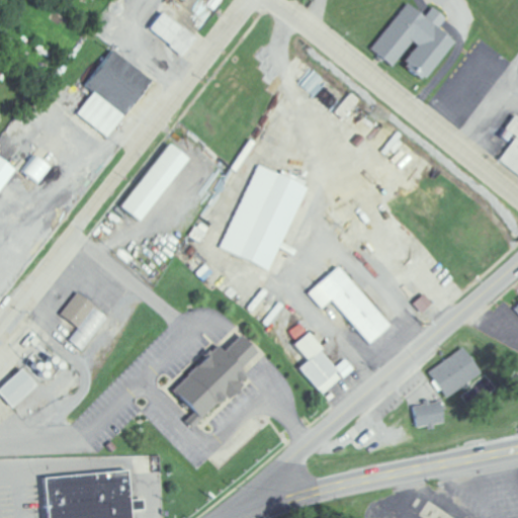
[(453,42),(439,31),(447,19),(432,8),(425,18),(406,4),(370,52),(395,70),(399,65),(423,83),(453,42)]
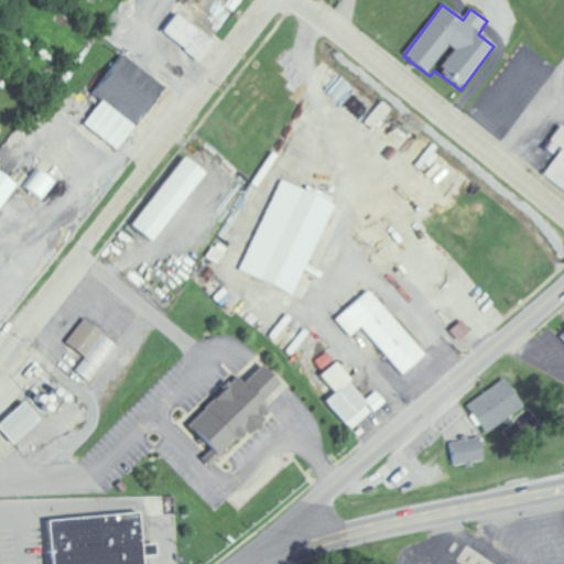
[(213,43),(174,13),(160,32),(198,62),(213,43)]
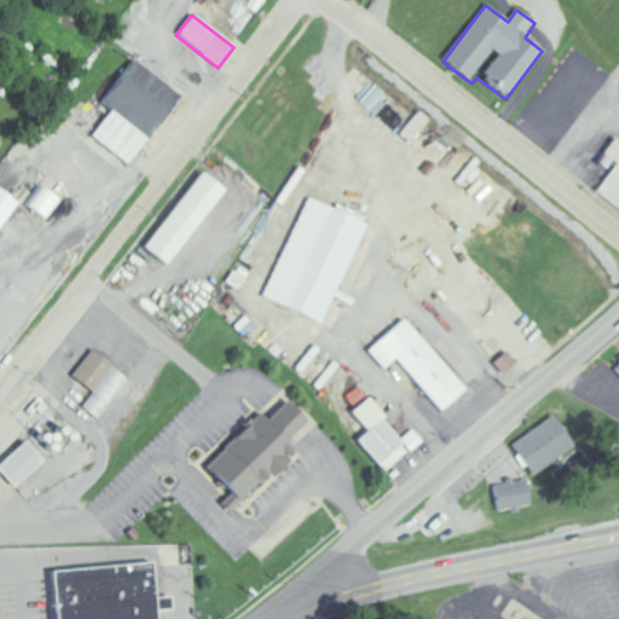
[(180,97),(132,59),(98,104),(109,111),(90,137),(127,166),(180,97)]
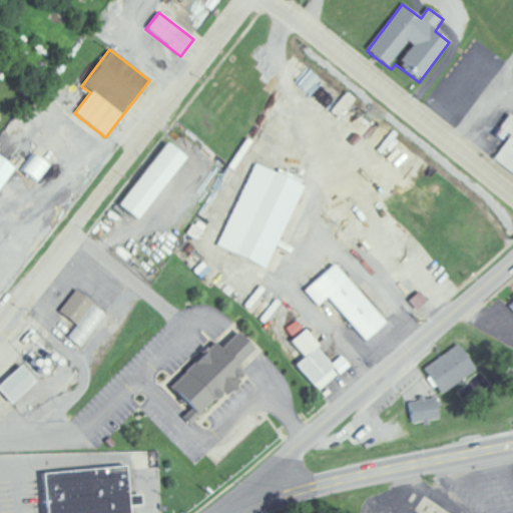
[(342,117),(357,100),(348,92),(333,110),(342,117)]
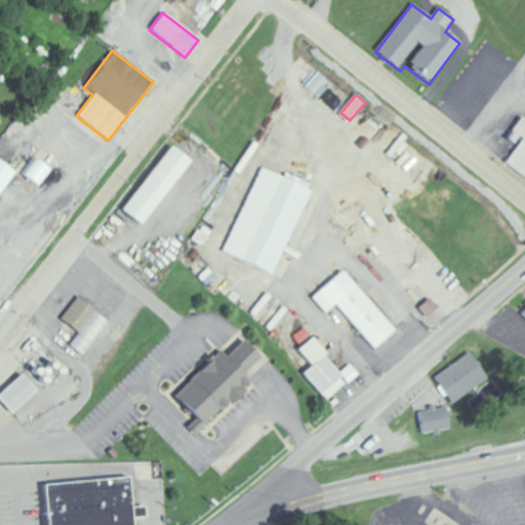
[(524,121),(520,118),(506,139),(516,147),(505,165),(524,178),(524,121)]
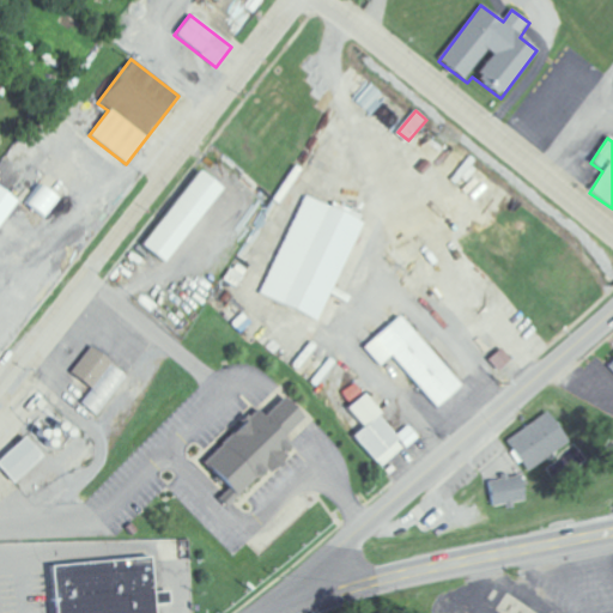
[(143,246),(200,171),(222,188),(163,262),(143,246)]
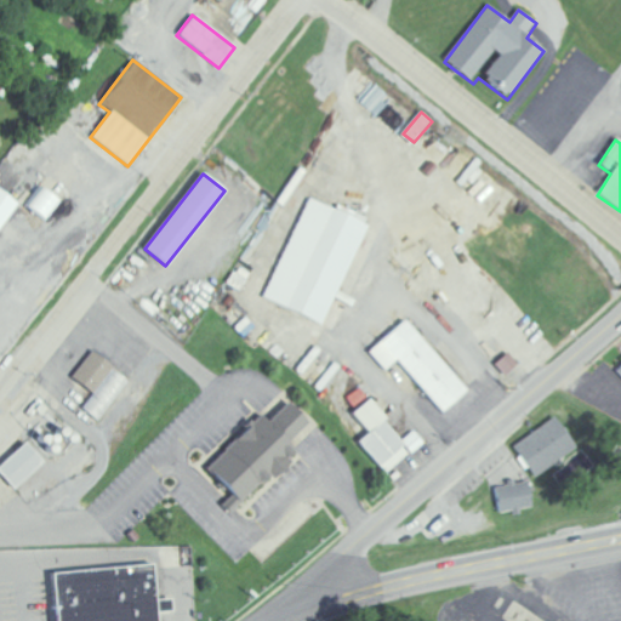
[(44,223),(63,199),(44,183),(24,208),(44,223)]
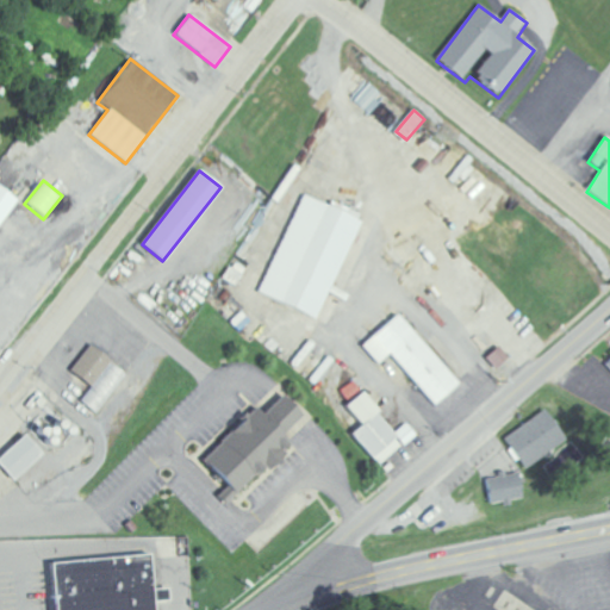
[(0,219),(13,200),(0,191),(0,219)]
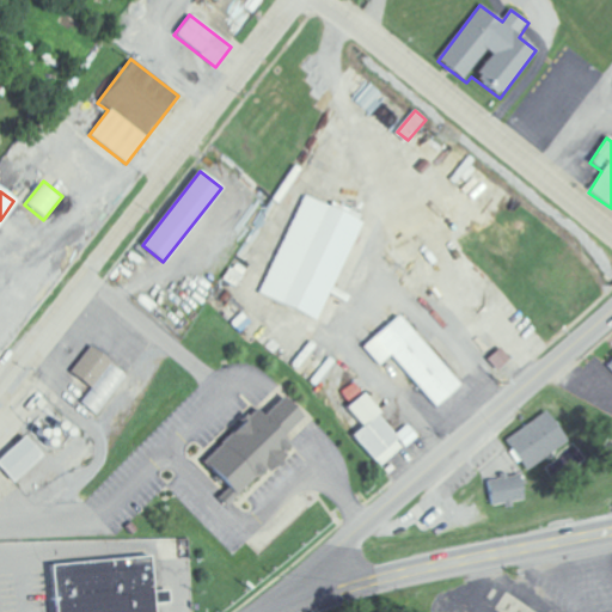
[(362,222),(316,319),(257,292),(304,194),(362,222)]
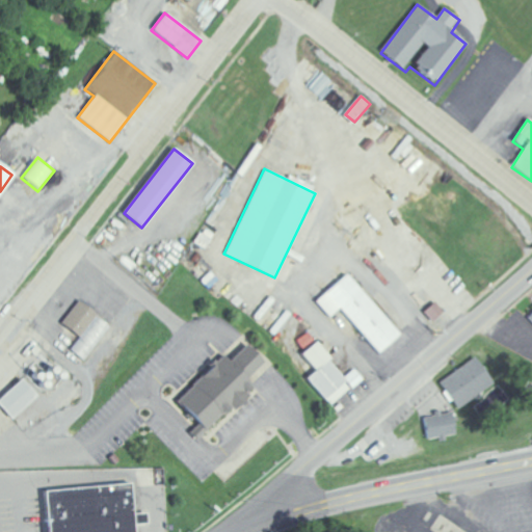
[(315,302),(328,318),(338,310),(377,354),(399,335),(345,274),(315,302)]
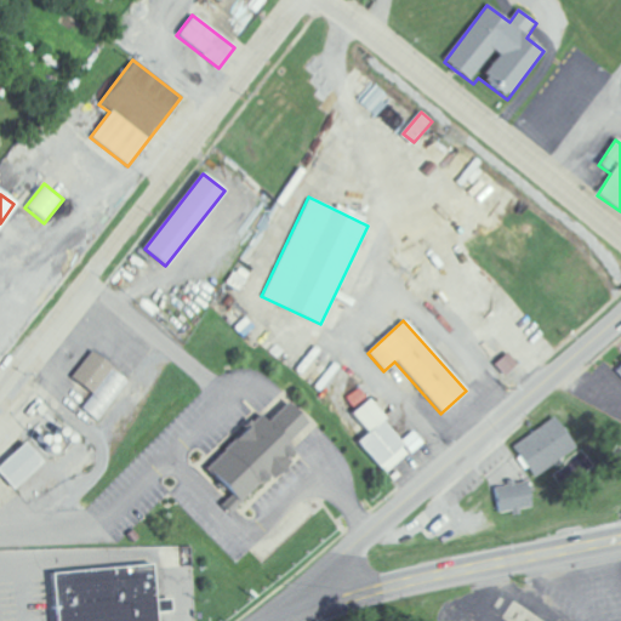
[(130,381),(91,353),(72,380),(93,394),(81,410),(100,422),(130,381)]
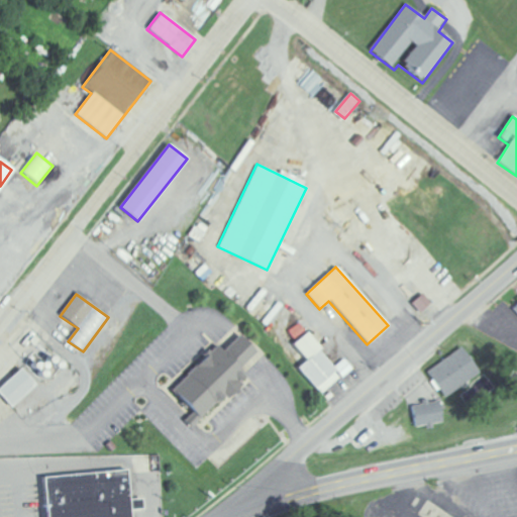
[(430,303),(422,294),(411,304),(419,313),(430,303)]
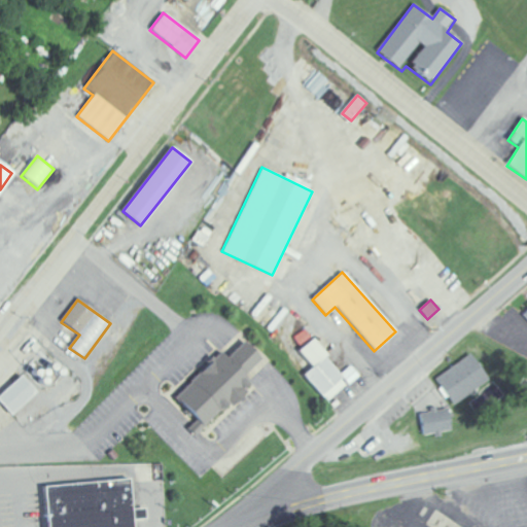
[(325,403),(357,378),(350,369),(340,377),(324,358),(327,356),(313,339),(297,351),(311,369),(303,375),(325,403)]
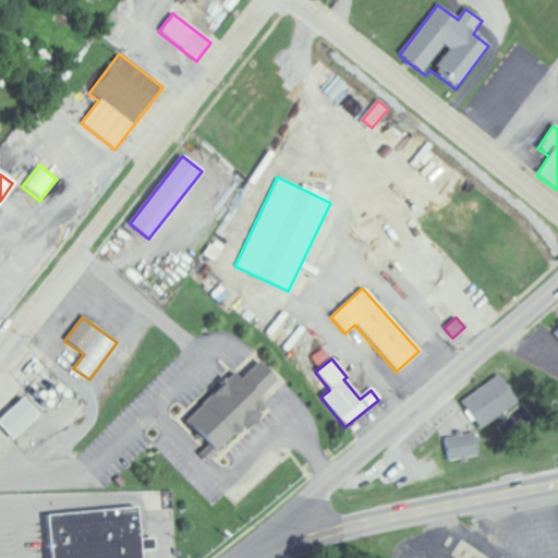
[(182,426),(213,453),(237,427),(242,432),(265,408),(256,400),(274,381),(254,363),(239,380),(230,373),(182,426)]
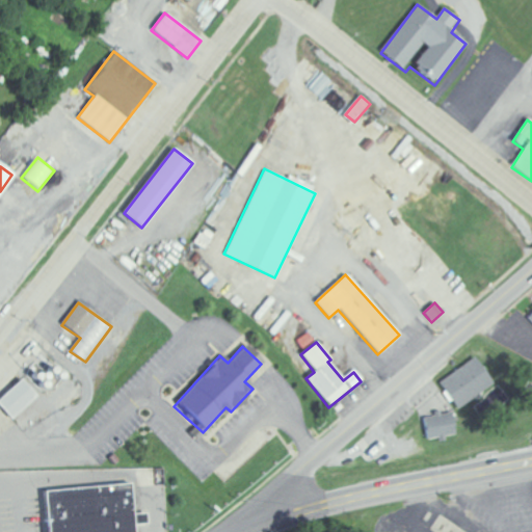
[(454,408),(494,388),(478,358),(439,379),(454,408)]
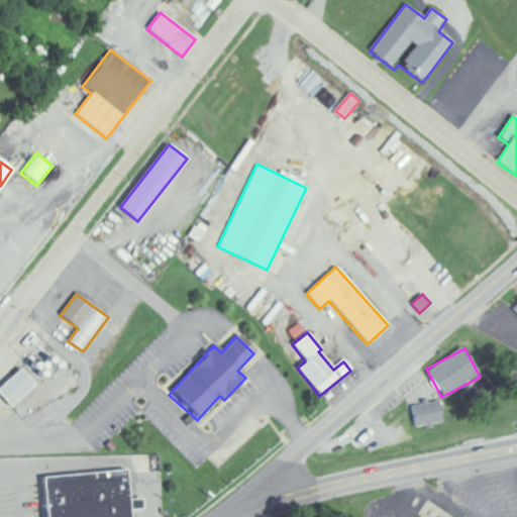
[(0,387),(0,394),(11,407),(35,386),(20,369),(0,387)]
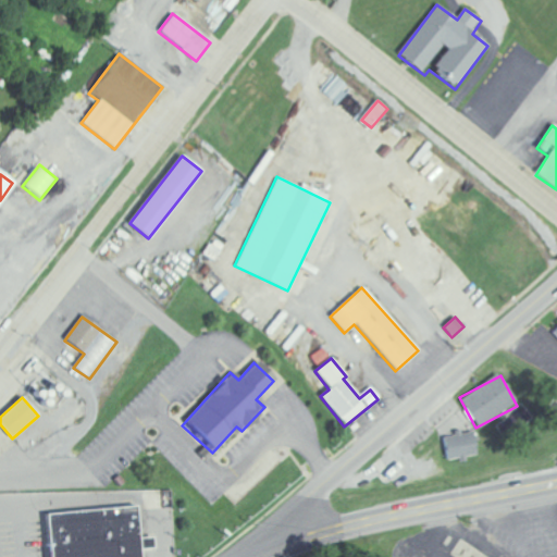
[(442,437),(447,462),(478,456),(472,431),(442,437)]
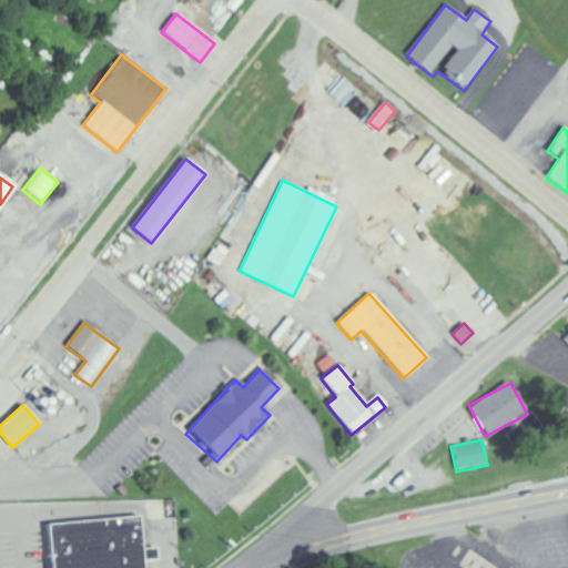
[(139,515),(46,523),(49,567),(143,567),(142,559),(156,557),(155,547),(142,548),(139,515)]
